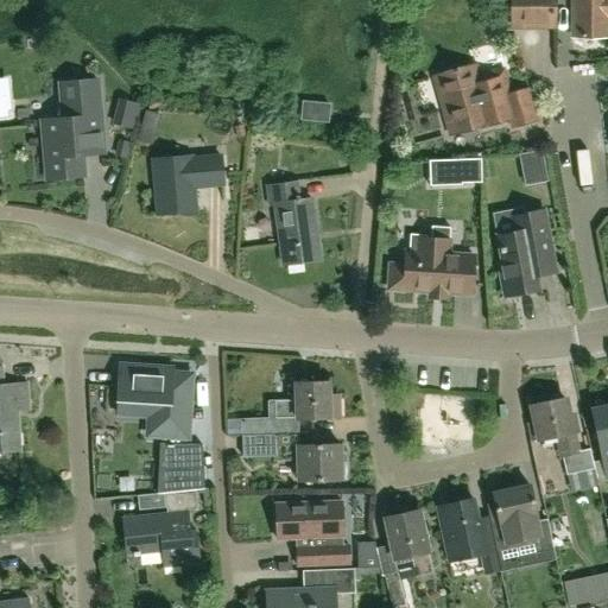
[(553,26),(553,1),(552,0),(510,0),(511,1),(511,26),(534,26),(553,26)]
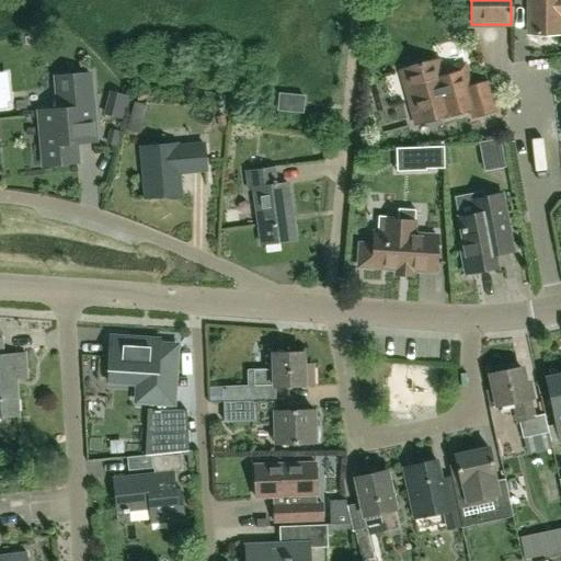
[(560,0),(528,0),(528,1),(528,35),(560,36),(560,20),(560,0)]
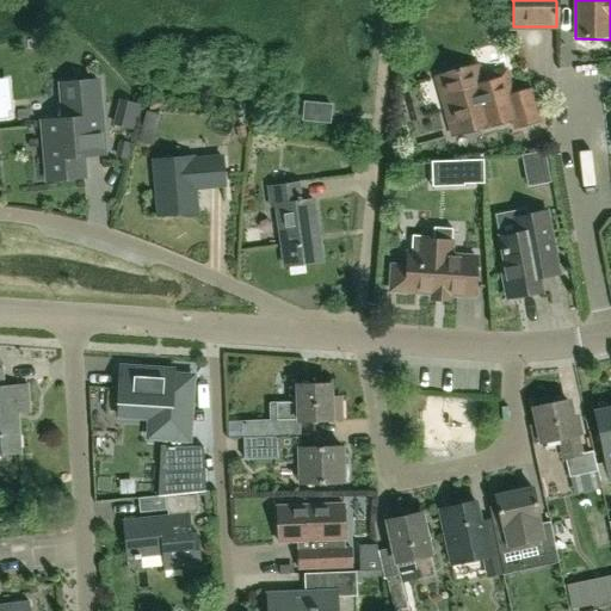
[(454,139),(482,131),(514,122),(517,130),(539,124),(530,92),(511,98),(505,74),(479,81),(475,68),(440,78),(449,109),(445,110),(450,127),(454,139)]
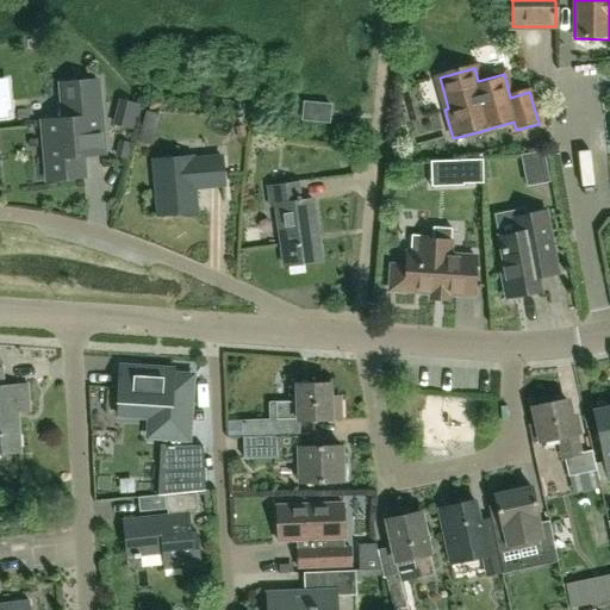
[(83,156),(88,155),(95,155),(105,154),(98,78),(63,81),(67,119),(43,120),(49,181),(85,178),(83,156)]
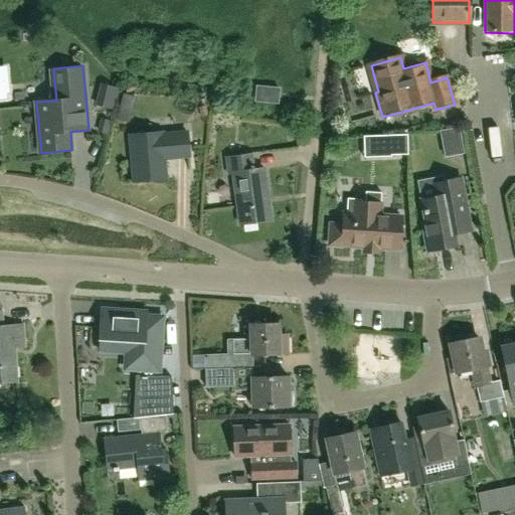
[(100,84),(95,106),(116,111),(121,90),(100,84)]
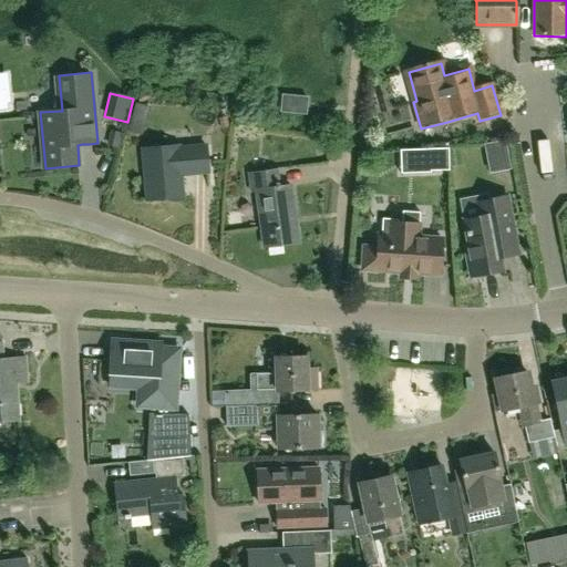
[(280,111),(306,114),(306,106),(307,98),(282,95),(280,111)]
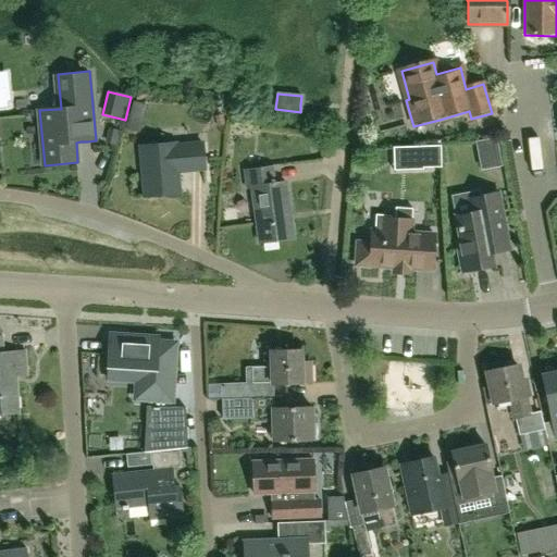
[(496,138),(478,143),(480,153),(498,149),(496,138)]
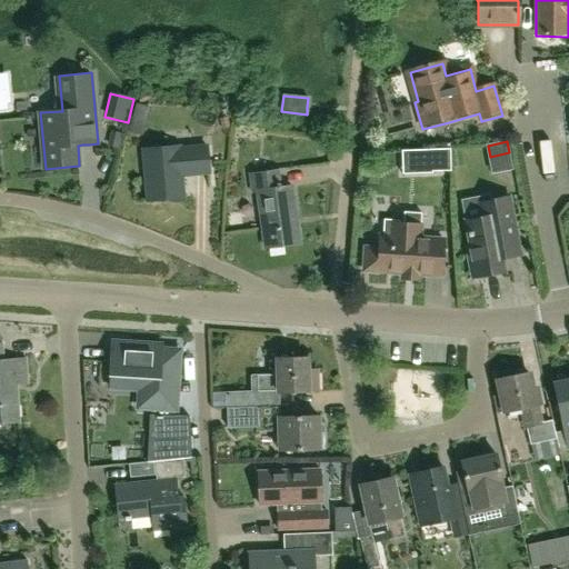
[(201,173),(211,172),(208,146),(180,149),(180,147),(145,150),(150,201),(186,198),(183,175),(201,173)]
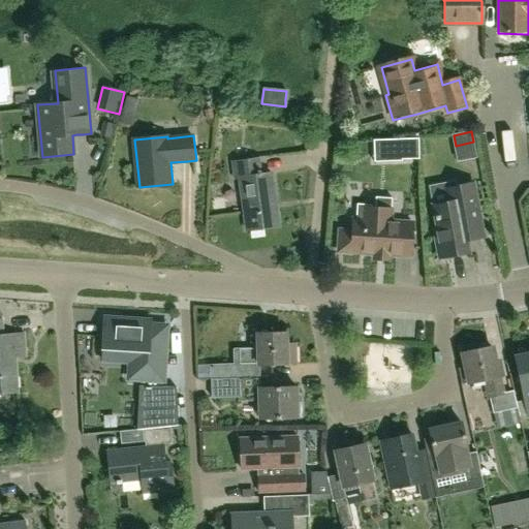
[(394,138),(395,161),(402,161),(402,159),(419,158),(418,137),(394,138)]
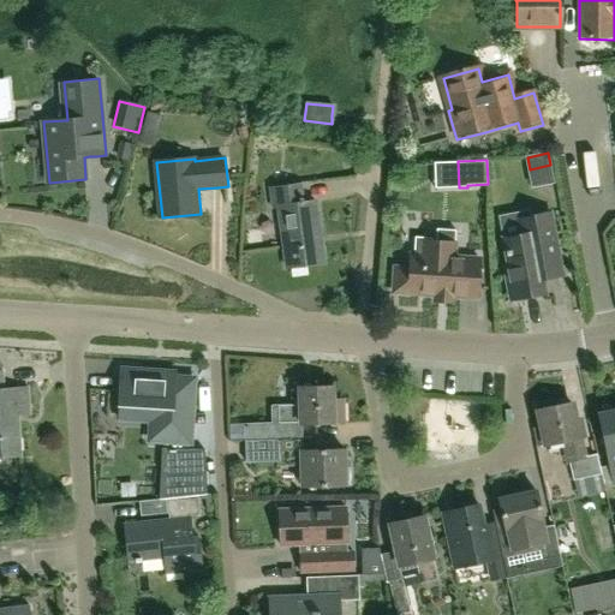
[(280,208),(288,268),(326,263),(316,202),(304,203),(303,195),(302,185),(272,190),(274,209),(280,208)]
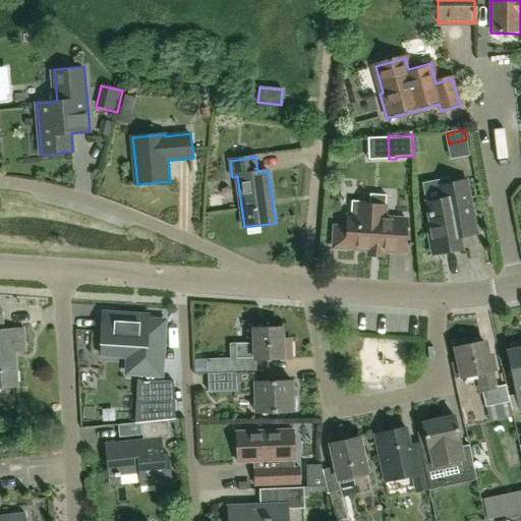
[(422,183),(426,204),(430,227),(427,228),(432,256),(461,250),(459,239),(468,237),(476,236),(466,182),(449,185),(448,178),(422,183)]
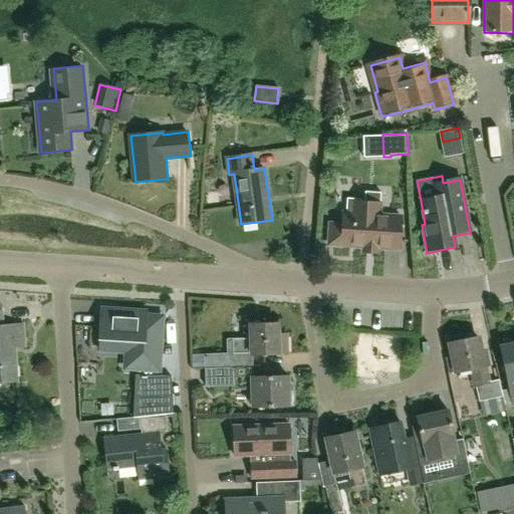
[(351,203),(350,215),(343,214),(342,226),(337,227),(333,228),(330,232),(329,236),(330,240),(332,243),(336,246),(340,246),(393,250),(400,250),(401,218),(379,217),(380,205),(365,204),(351,203)]
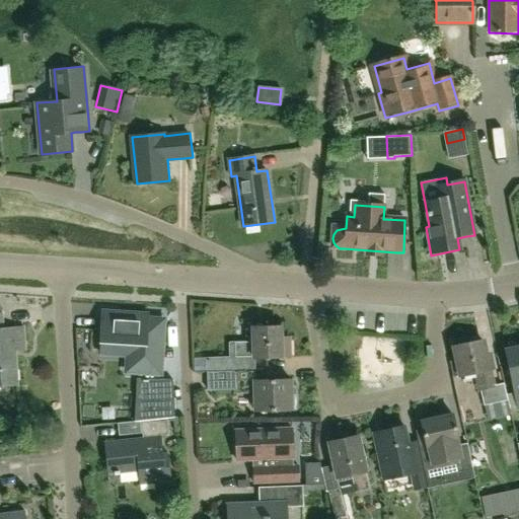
[(101,354),(125,356),(124,372),(160,374),(161,363),(163,320),(147,319),(147,315),(102,312),(100,342),(101,343),(101,354)]
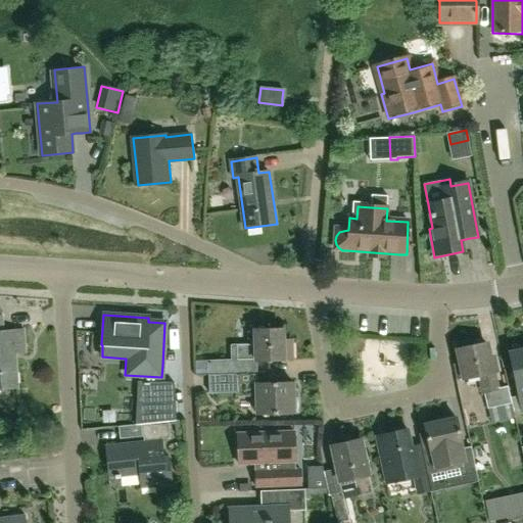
[(0,389),(16,389),(15,371),(13,371),(12,353),(26,353),(25,331),(3,333),(2,325),(2,317),(0,316),(0,389)]
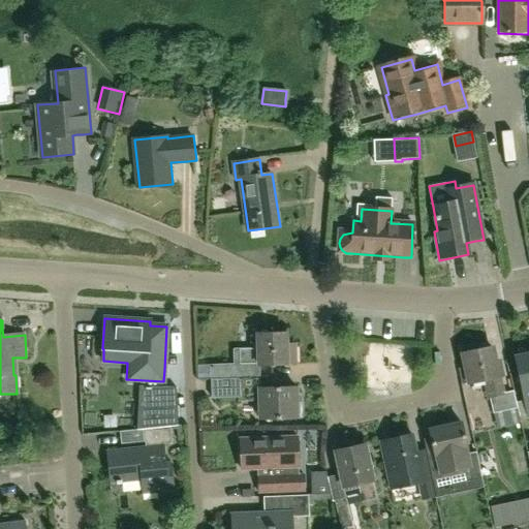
[(296,344),(287,344),(286,334),(257,335),(257,348),(232,349),(232,364),(210,365),(197,366),(197,380),(210,379),(211,379),(230,378),(260,378),(260,371),(259,366),(297,364),(296,344)]
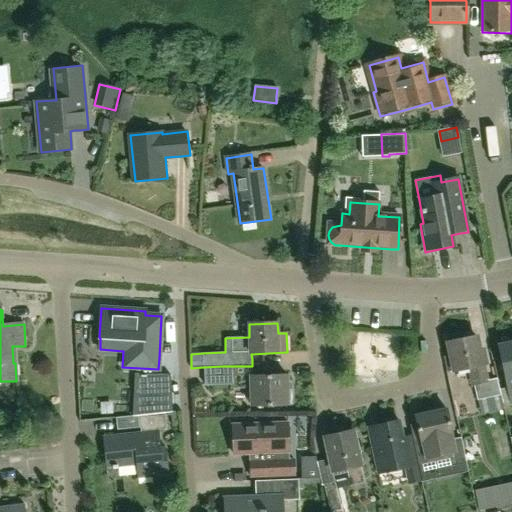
[(352,330),(354,379),(401,377),(399,328),(352,330)]
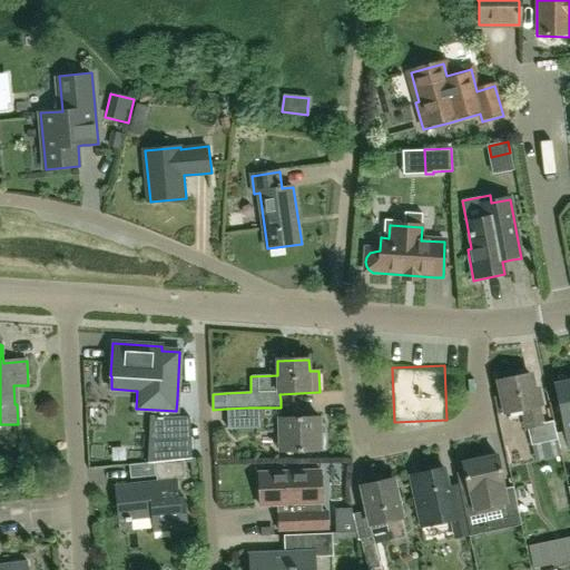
[(499,381),(502,395),(494,397),(498,414),(507,413),(507,414),(522,411),(527,429),(528,429),(530,438),(531,446),(557,441),(552,422),(542,424),(538,406),(540,406),(536,389),(532,390),(528,374),(499,381)]
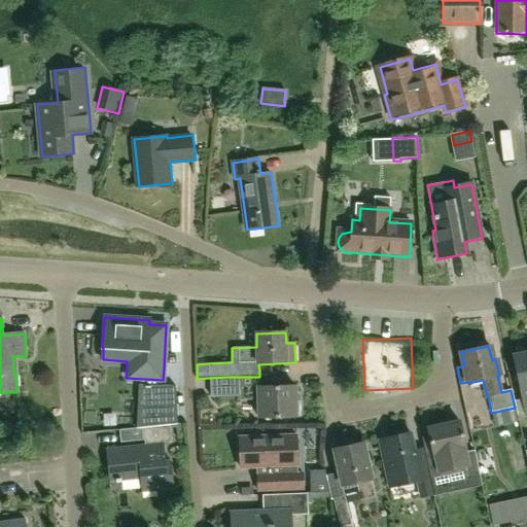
[(259,377),(230,377),(210,378),(210,387),(210,396),(237,395),(237,399),(239,399),(239,400),(258,399),(259,418),(296,416),(295,413),(300,413),(300,401),(295,401),(294,386),(259,387),(259,377)]
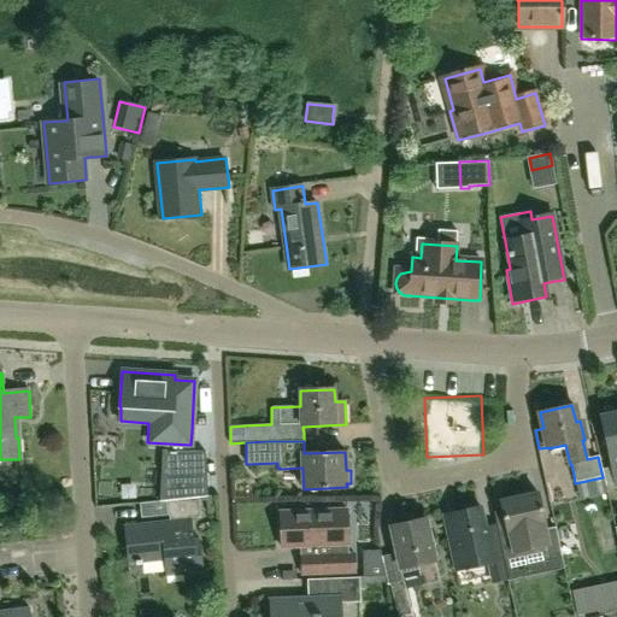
[(556,527),(545,530),(544,526),(545,524),(538,493),(530,495),(500,501),(507,533),(512,553),(541,546),(545,563),(562,558),(556,527)]
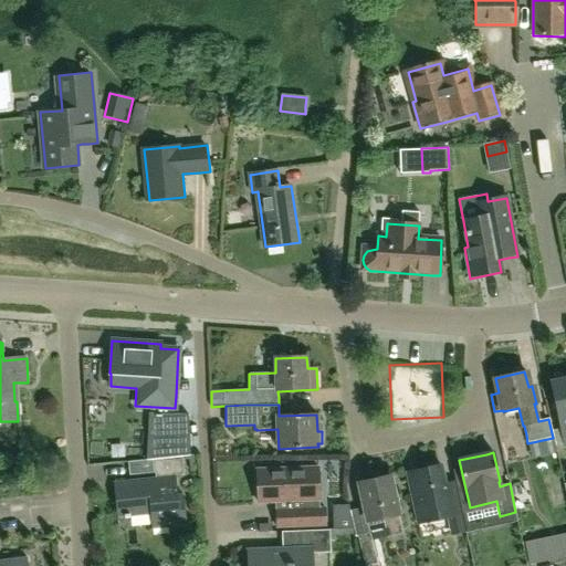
[(150,514),(152,530),(187,525),(184,496),(178,496),(175,475),(184,474),(182,457),(181,457),(154,460),(156,479),(113,483),(117,517),(150,514)]
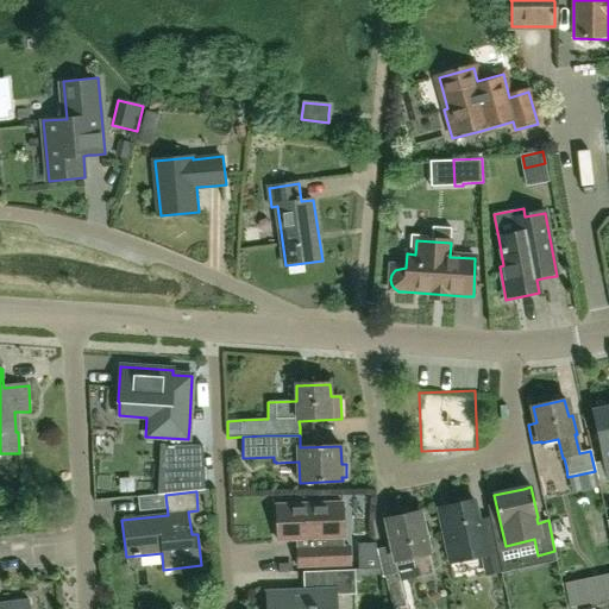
[(484,519),(478,520),(473,501),(438,509),(447,551),(445,551),(447,565),(481,558),(484,577),(501,573),(489,518),(484,519)]
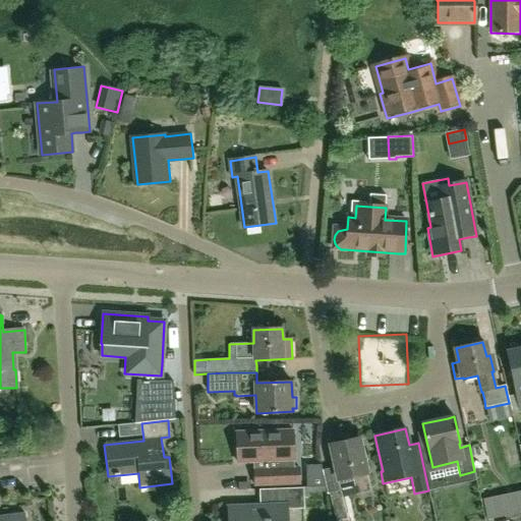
[(254,474),(255,486),(300,484),(299,467),(295,467),(293,429),(236,432),(237,463),(254,462),(254,474)]
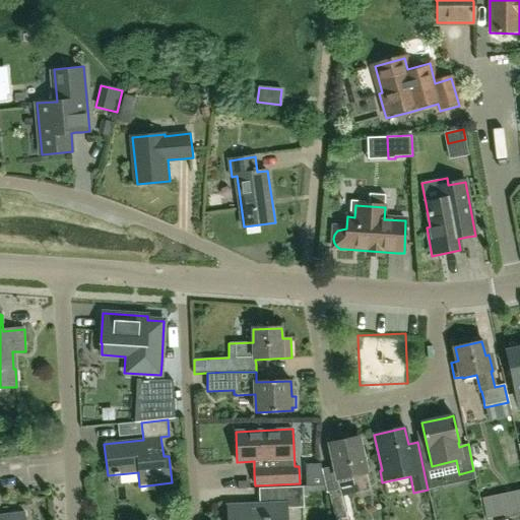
[(330,444),(335,466),(337,478),(352,474),(356,493),(369,491),(365,472),(366,471),(359,438),(330,444)]
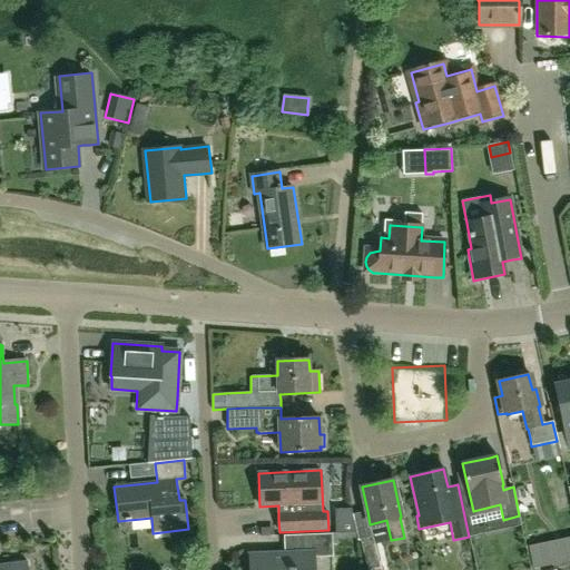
[(356,532),(353,516),(351,509),(335,509),(335,519),(336,533),(355,532),(356,532)]
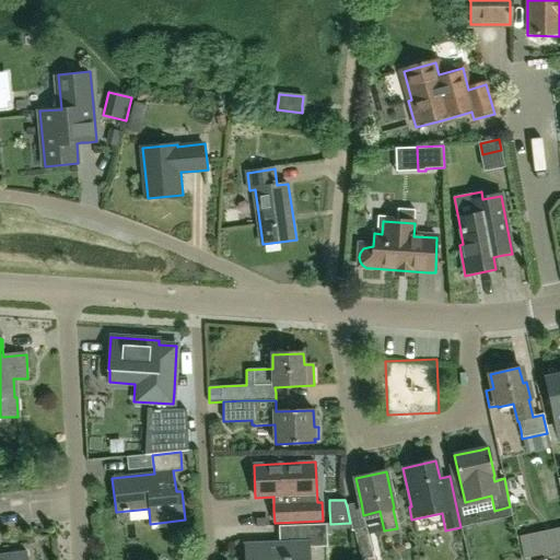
[(310,559),(310,547),(328,547),(327,524),(279,527),(279,536),(279,543),(246,545),(246,559),(310,559)]
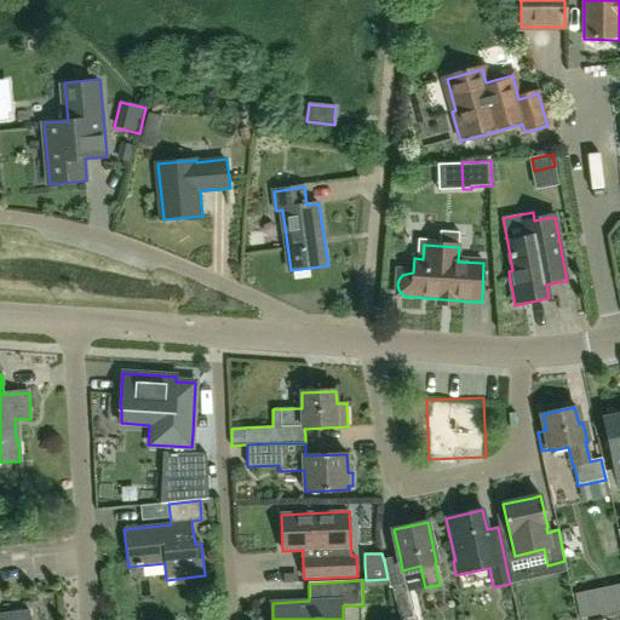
[(414,618),(414,616),(408,584),(392,586),(399,619),(417,619),(417,618),(414,618)]
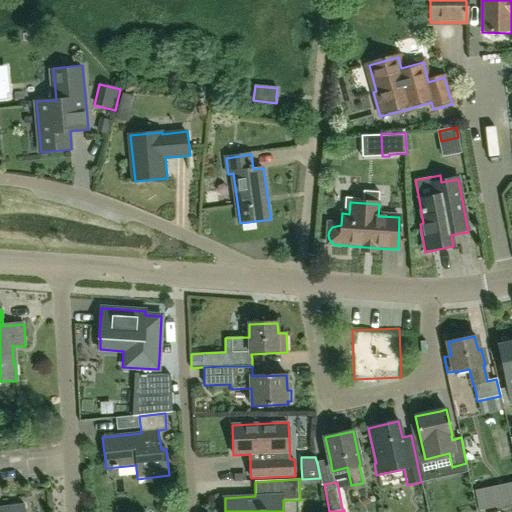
[(505,504),(501,484),(484,487),(488,508),(505,504)]
